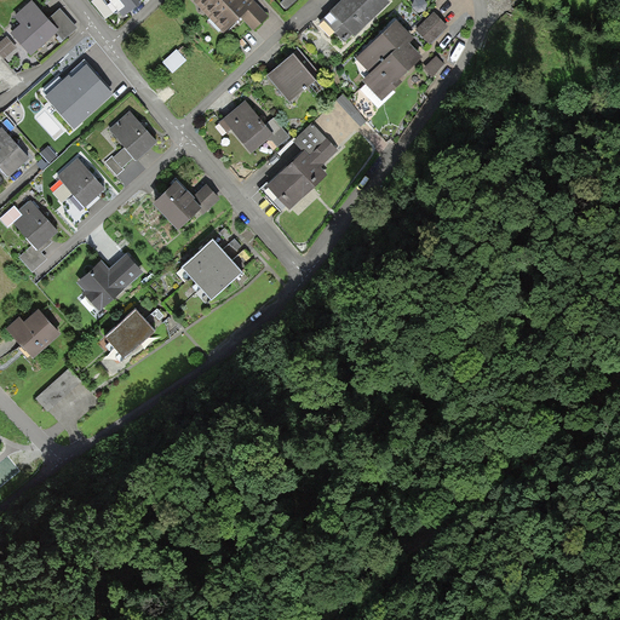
[(105,0),(121,18),(142,1),(139,0),(105,0)]
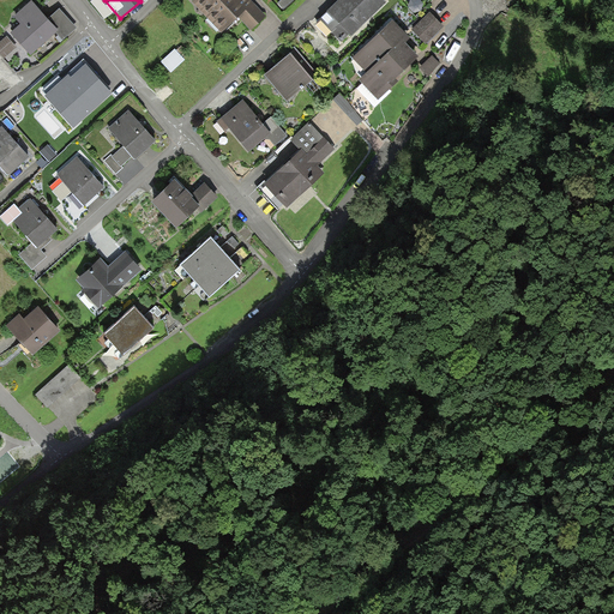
[(248,0),(196,0),(193,4),(222,34),(239,18),(251,30),(265,17),(248,0)]
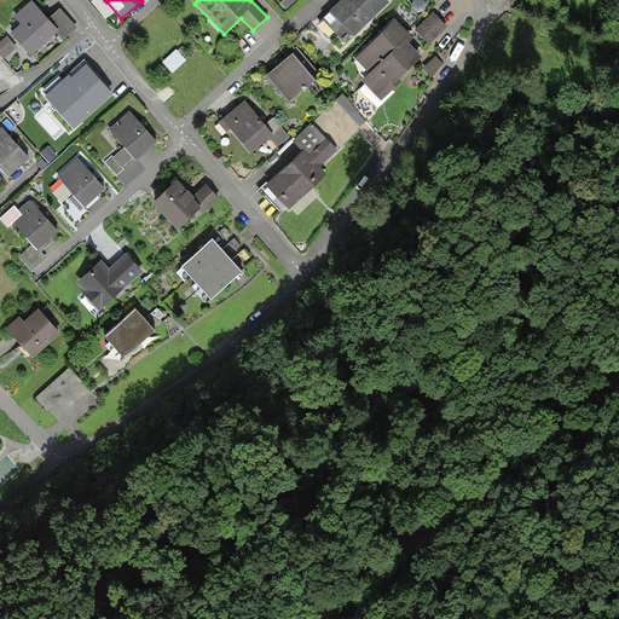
[(389,4),(386,0),(342,0),(322,21),(343,44),(352,36),(354,38),(389,4)]
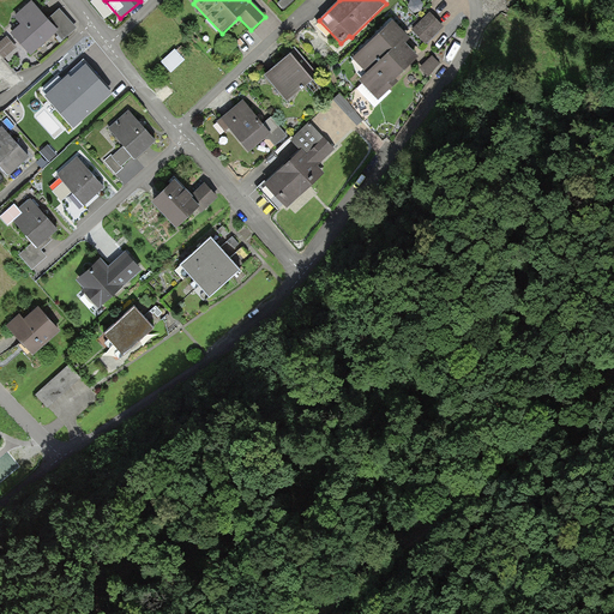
[(411,0),(409,7),(414,13),(421,11),(423,5),(419,0),(411,0)]
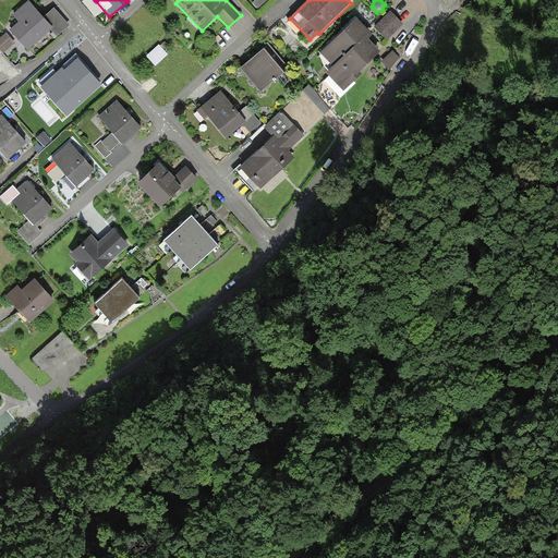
[(10,31),(27,51),(51,31),(58,37),(70,26),(55,9),(43,19),(27,2),(12,15),(19,23),(10,31)]
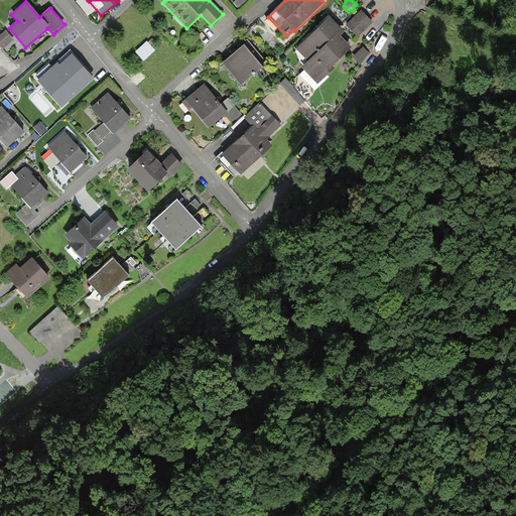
[(373,22),(361,10),(347,25),(359,37),(373,22)]
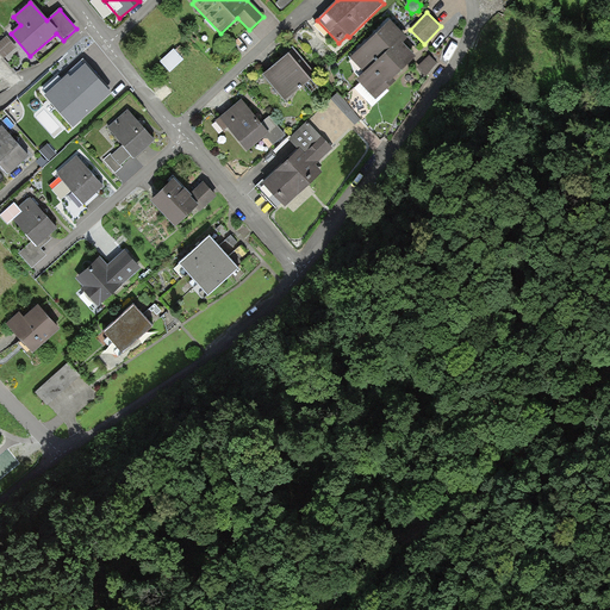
[(391,20),(350,58),(366,74),(359,81),(377,100),(396,82),(393,80),(416,57),(402,43),(408,38),(391,20)]
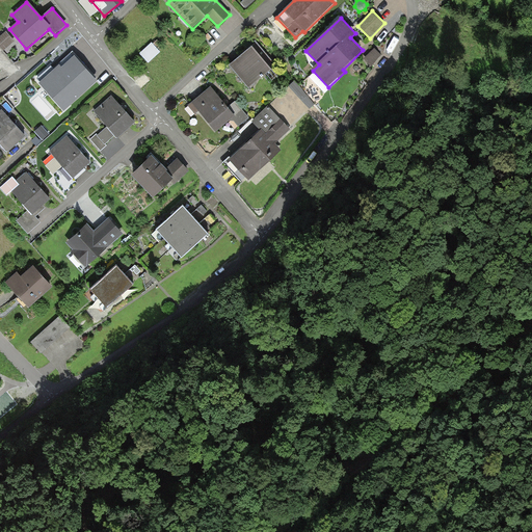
[(15,42),(6,31),(0,36),(0,46),(4,51),(15,42)]
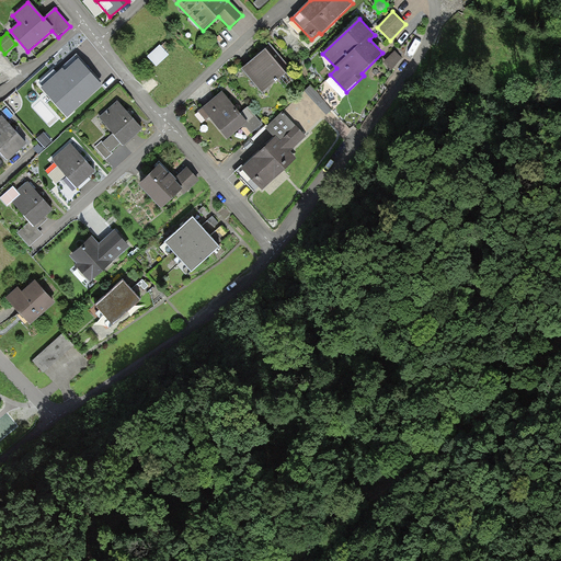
[(160,45),(147,56),(157,66),(169,55),(168,54),(172,48),(167,42),(161,46),(160,45)]
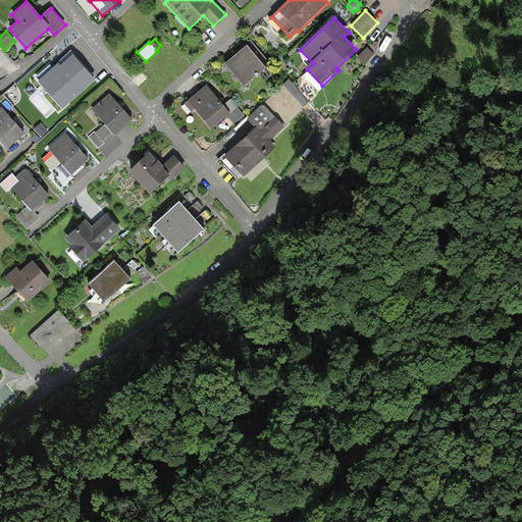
[(247,47),(225,64),(244,87),(265,69),(250,51),(247,47)]
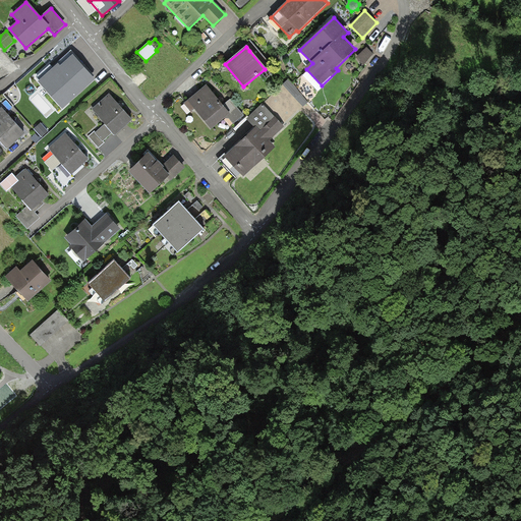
[(373,55),(365,48),(355,59),(362,66),(373,55)]
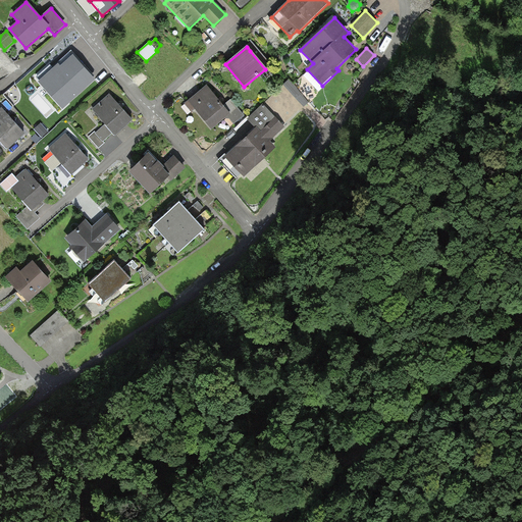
[(72,51),(38,81),(62,108),(97,79),(72,51)]
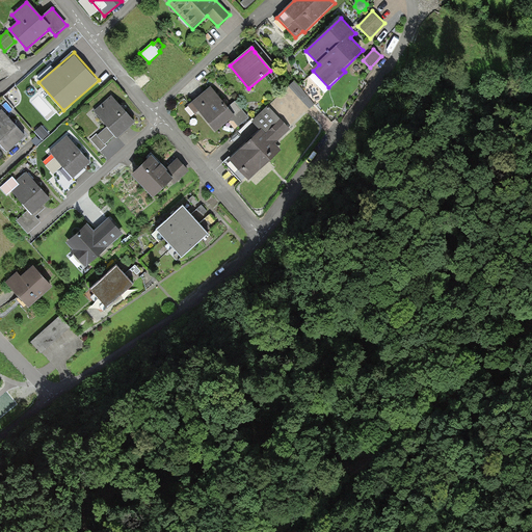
[(295,82),(289,86),(309,108),(314,104),(295,82)]
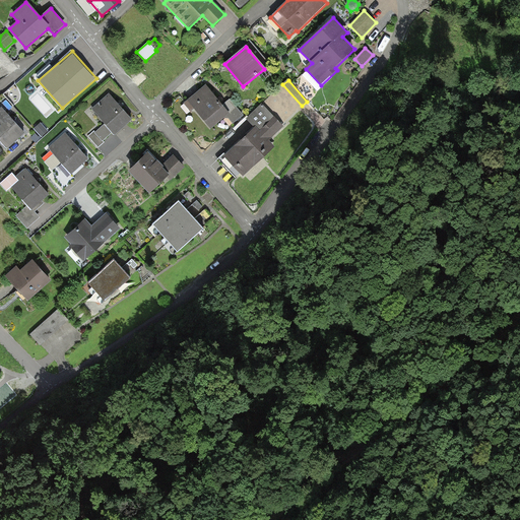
[(206,84),(184,103),(191,112),(195,109),(211,128),(224,117),(229,118),(233,123),(243,115),(230,100),(222,106),(206,84)]
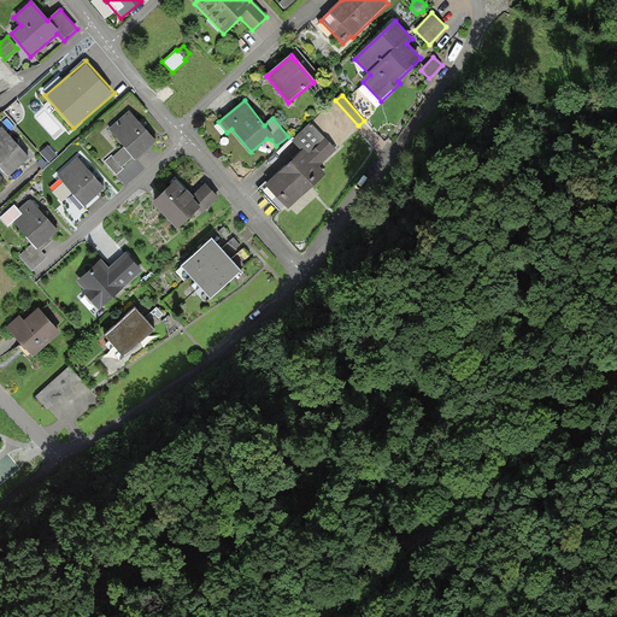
[(130,111),(109,129),(125,148),(113,158),(112,156),(105,162),(116,175),(123,169),(121,166),(134,157),(136,160),(157,142),(146,129),(130,111)]
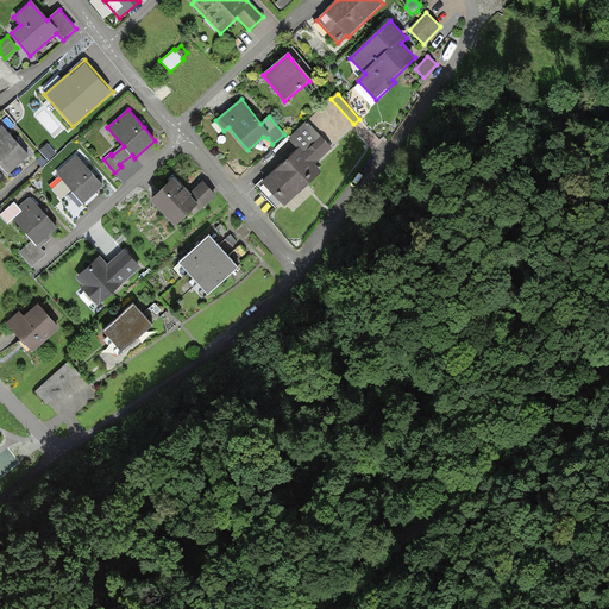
[(263,180),(257,186),(277,207),(282,203),(284,207),(322,171),(315,164),(332,149),(308,123),(289,139),(300,150),(265,182),(263,180)]
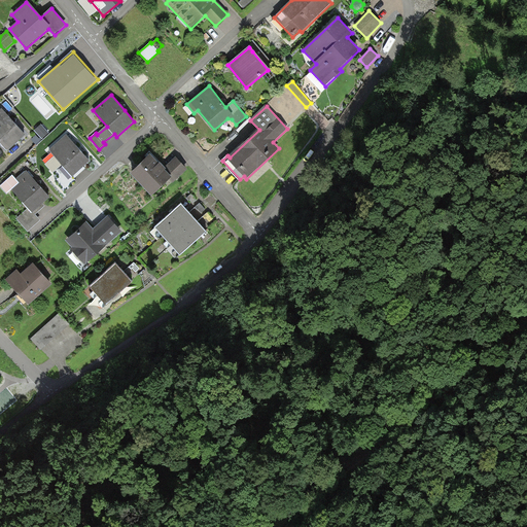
[(1,108),(0,108),(0,141),(8,150),(26,134),(13,120),(1,108)]
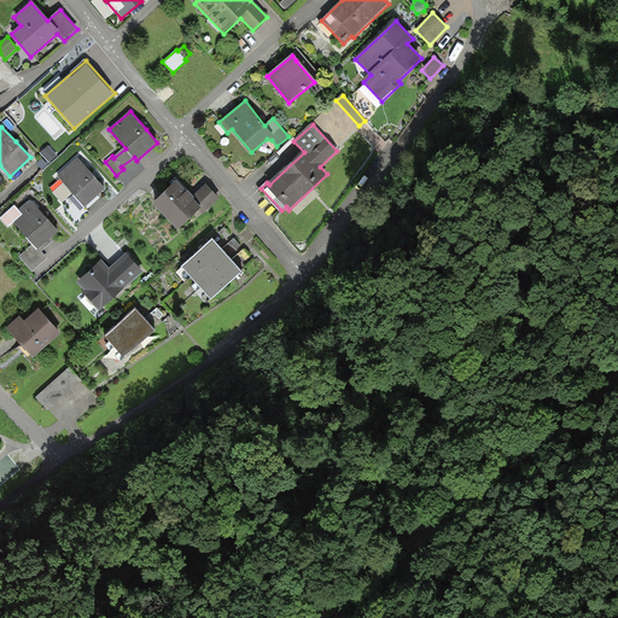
[(79,158),(58,175),(65,184),(54,193),(63,203),(73,194),(85,209),(106,191),(91,173),(79,158)]
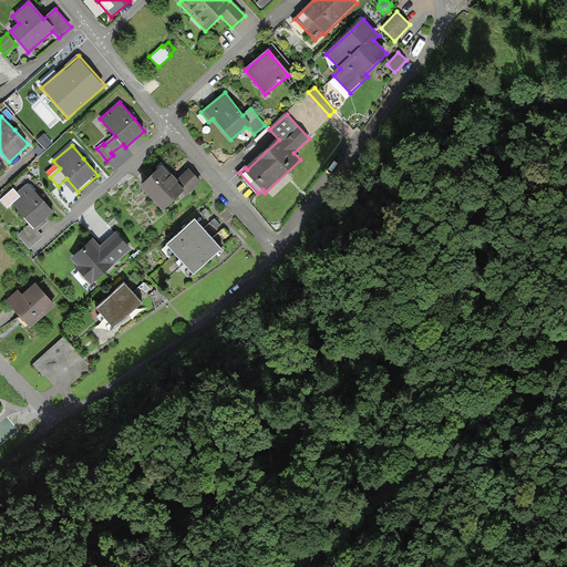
[(163,167),(141,187),(164,213),(182,196),(185,198),(203,183),(191,169),(176,182),(173,177),(163,167)]
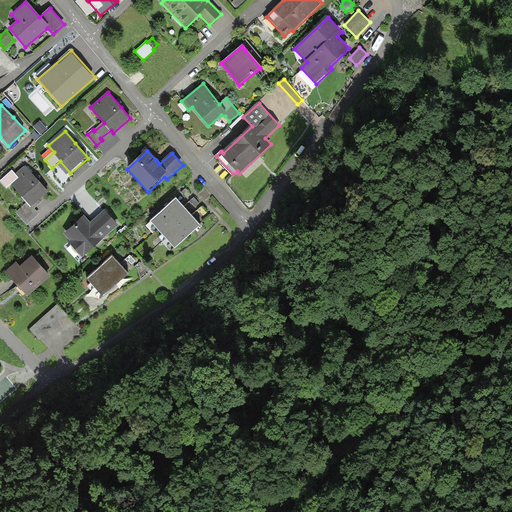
[(18,178),(11,185),(27,203),(17,211),(28,224),(39,215),(34,208),(43,200),(41,198),(48,192),(36,178),(26,165),(15,174),(18,178)]
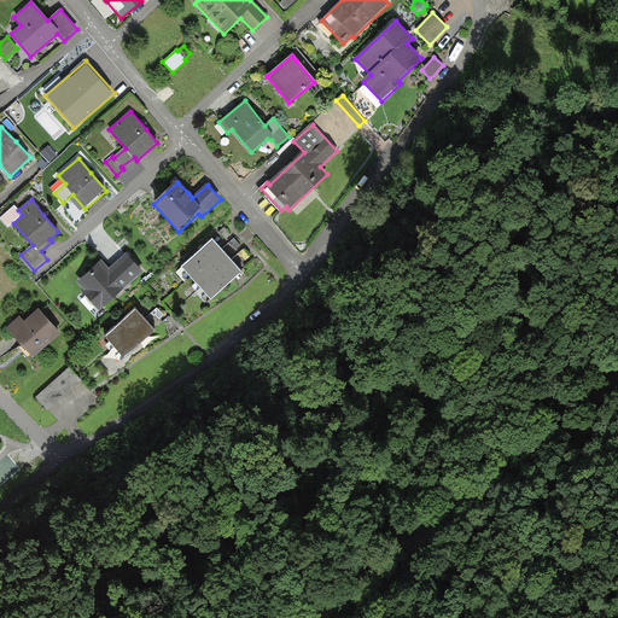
[(225,227),(219,233),(221,235),(222,234),(226,239),(231,234),(225,227)]
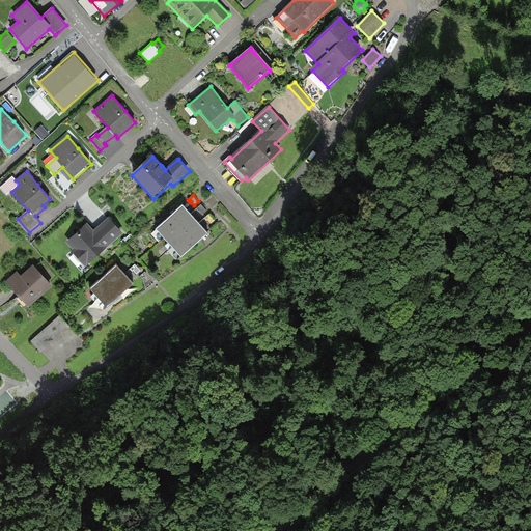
[(183,205),(157,228),(182,256),(207,233),(200,224),(191,215),(189,212),(183,205)]
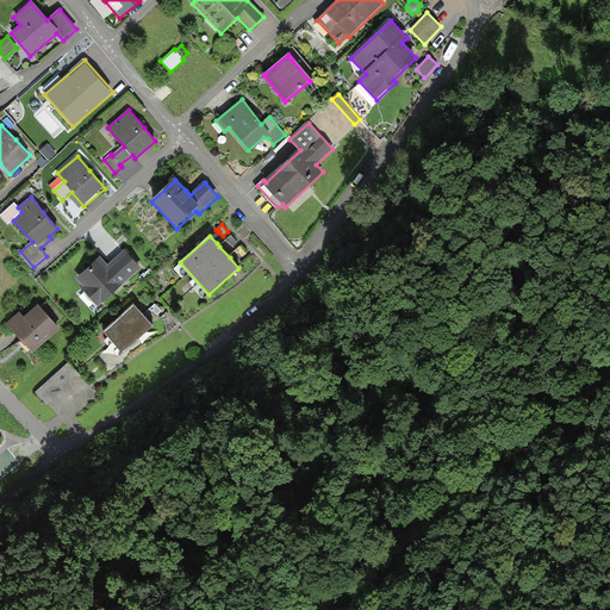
[(231,236),(226,241),(229,243),(230,242),(234,247),(238,242),(231,236)]
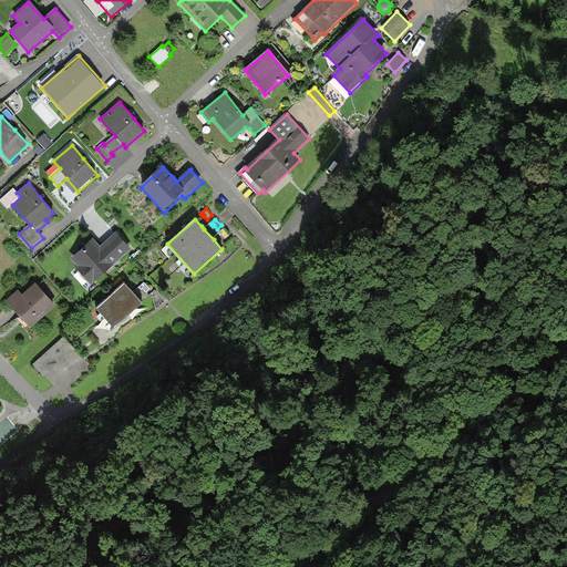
[(224,229),(218,234),(220,236),(222,235),(225,239),(229,235),(224,229)]
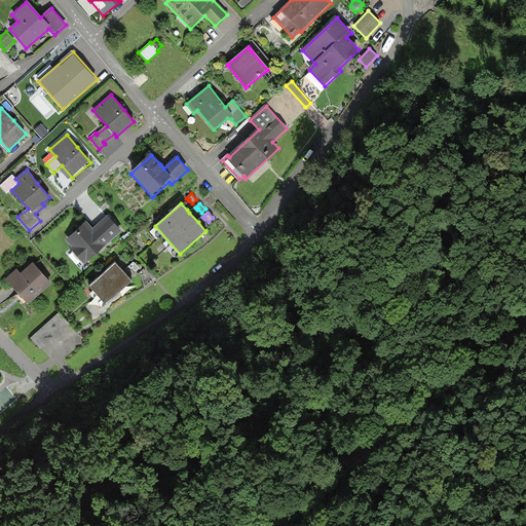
[(66,240),(72,248),(70,249),(85,265),(122,231),(108,215),(94,228),(86,221),(66,240)]
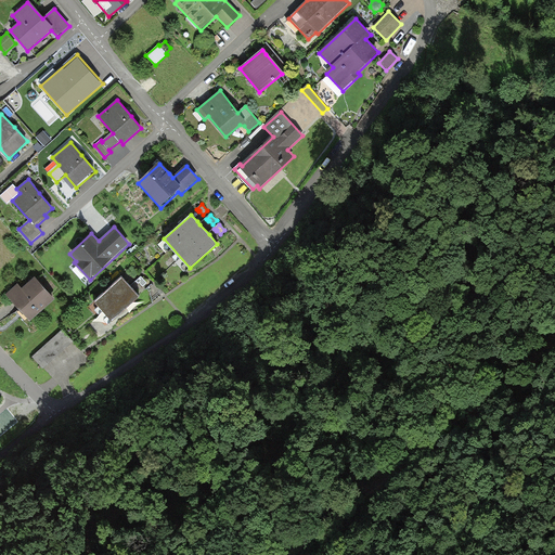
[(123,276),(94,300),(112,321),(140,297),(130,286),(127,282),(123,276)]
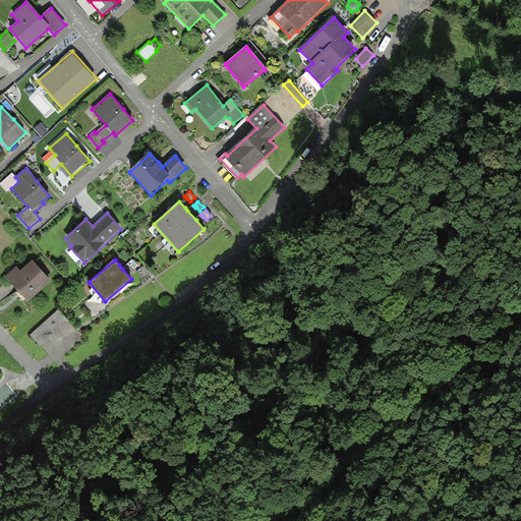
[(132,259),(128,264),(130,267),(131,266),(134,269),(137,266),(132,259)]
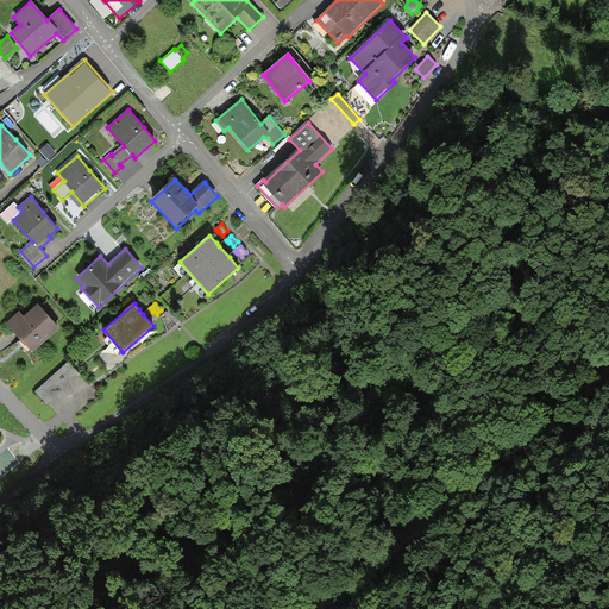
[(19,313),(6,325),(32,353),(58,330),(38,306),(24,319),(19,313)]
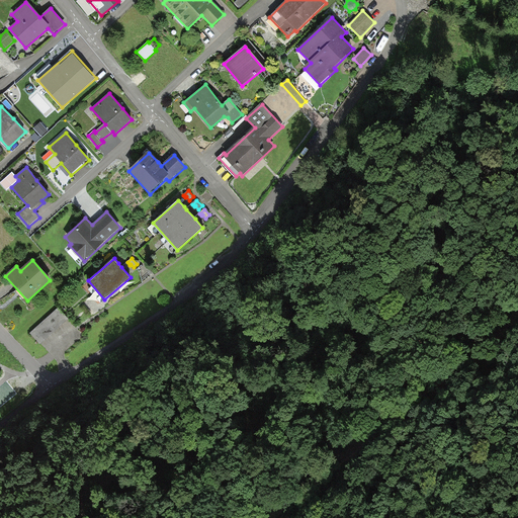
[(57,310),(30,333),(39,345),(67,321),(57,310)]
